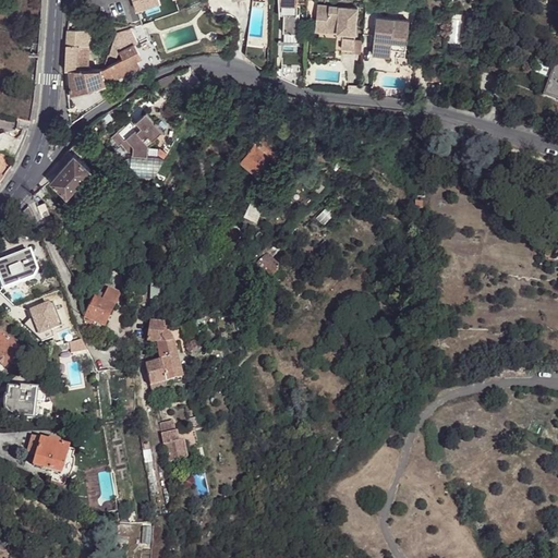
[(132,0),(135,9),(159,2),(158,0),(132,0)]
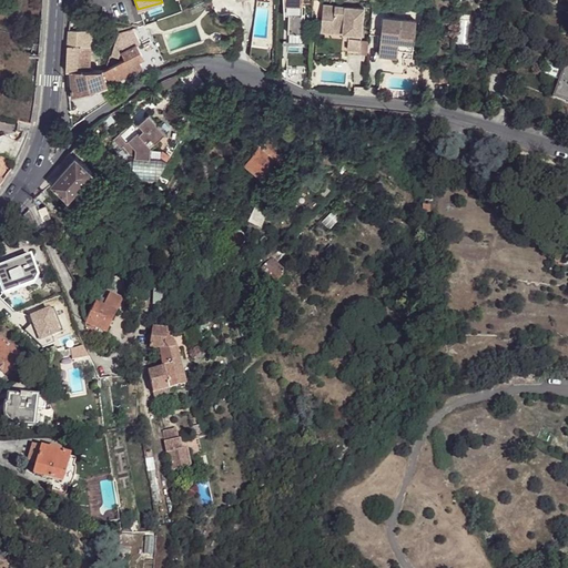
[(287,13),(287,18),(287,30),(304,31),(305,2),(303,2),(302,0),(282,0),(283,13),(287,13)]
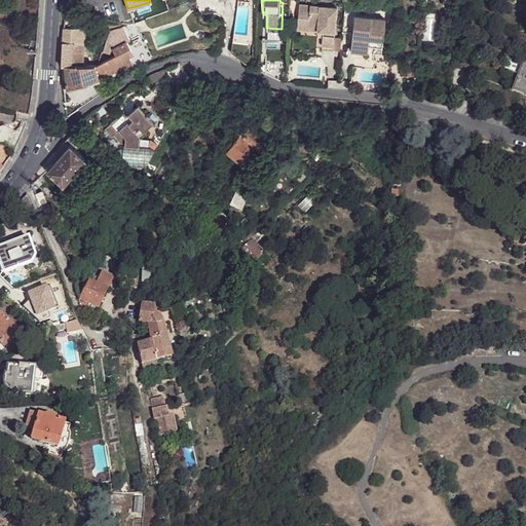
[(322,46),(333,47),(336,9),(299,6),(297,30),(323,32),(322,46)]
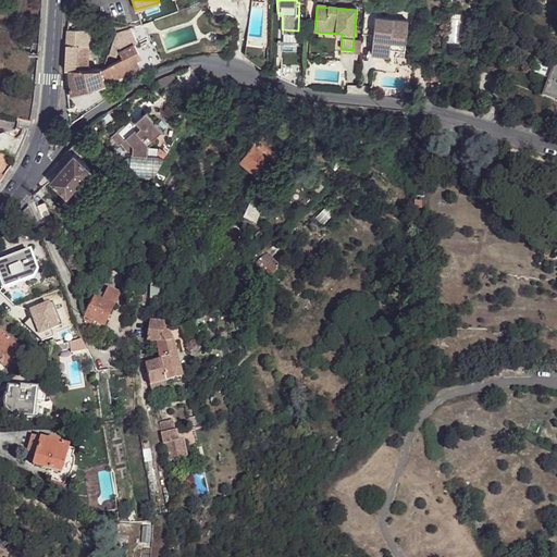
[(391,42),(405,45),(408,21),(375,19),(371,56),(388,58),(390,49),(391,42)]
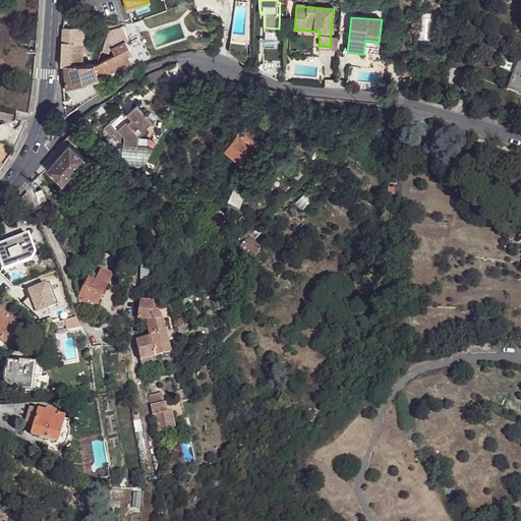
[(63,27),(62,42),(81,43),(81,27),(63,27)]
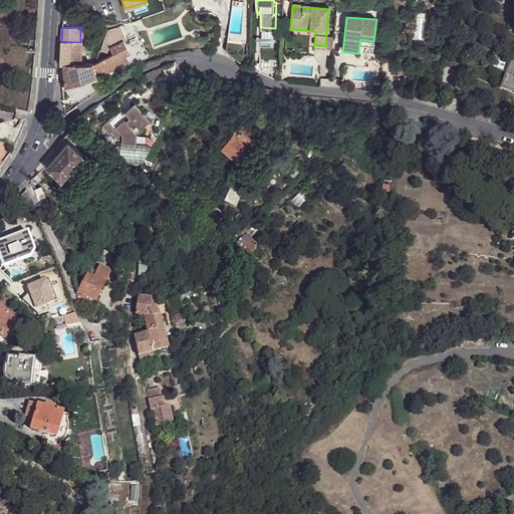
[(95,63),(93,64),(97,77),(130,61),(126,56),(131,53),(123,41),(116,27),(105,31),(104,37),(108,44),(109,45),(108,46),(113,53),(95,62),(95,63)]
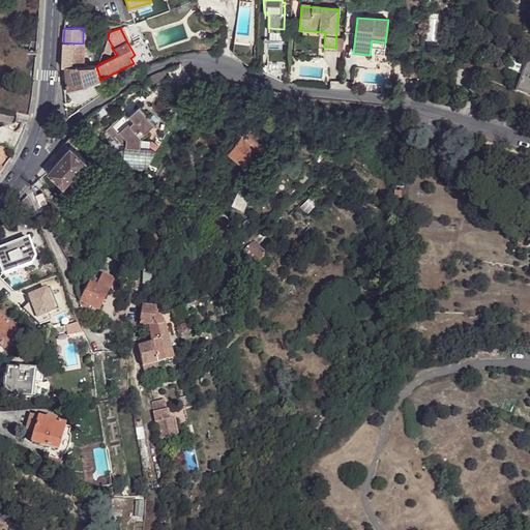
[(63,42),(62,66),(66,66),(83,66),(83,43),(63,42)]
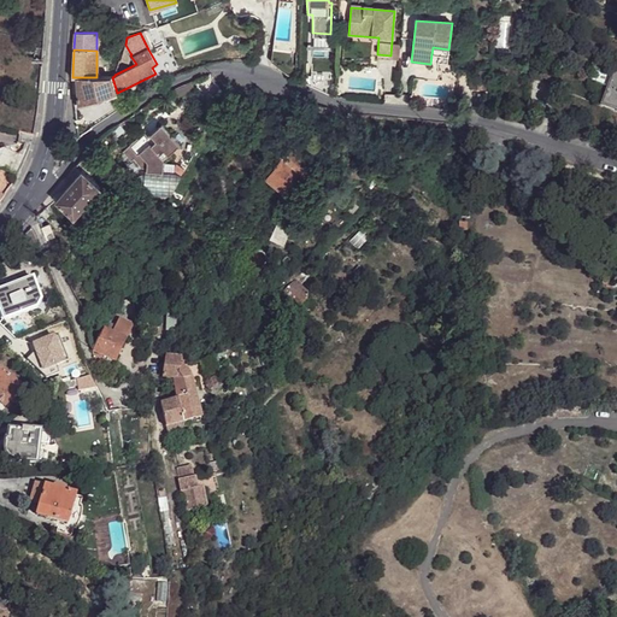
[(123,51),(119,60),(128,64),(130,56),(131,54),(130,53),(123,51)]
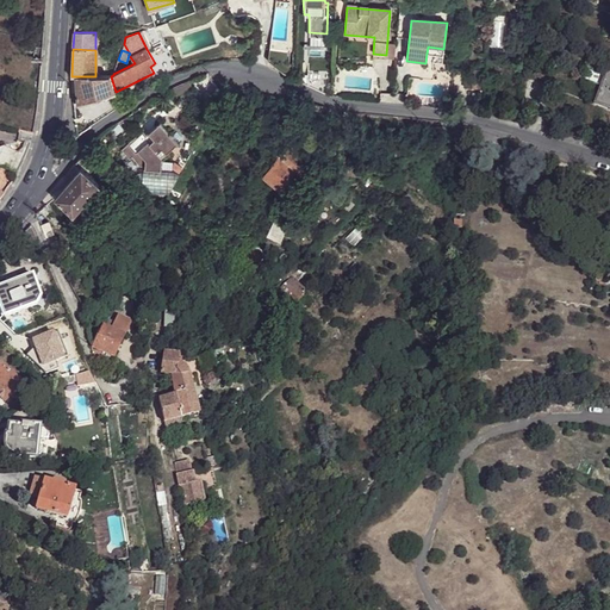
[(609,54),(593,103),(608,109),(609,103),(609,54)]
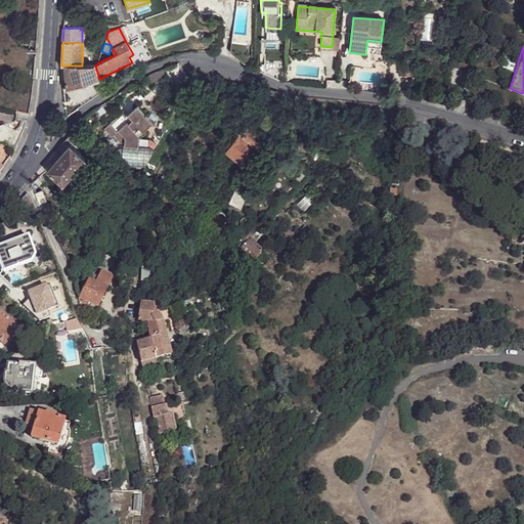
[(410,76),(412,60),(399,58),(397,75),(410,76)]
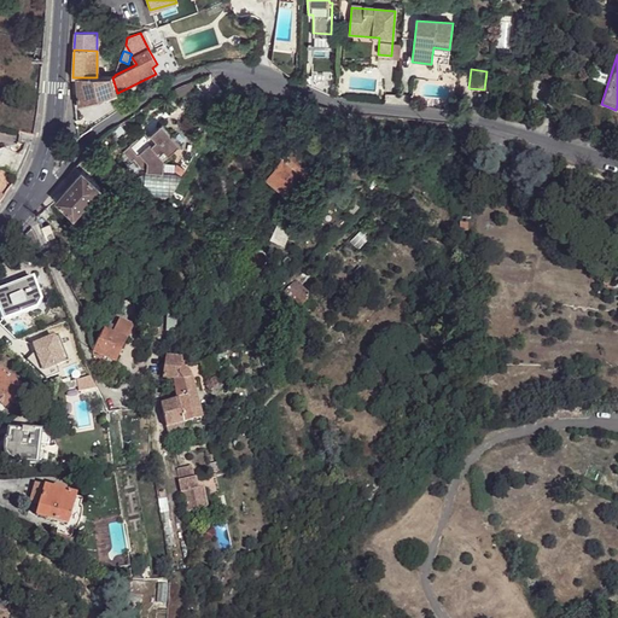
[(97,77),(77,77),(79,93),(79,104),(79,105),(117,93),(112,77),(97,77)]
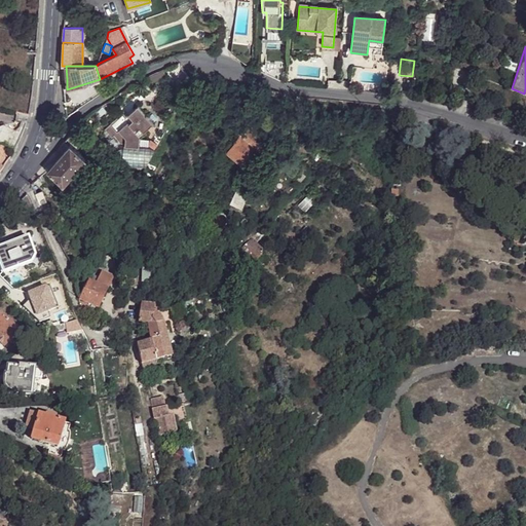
[(168,68),(154,73),(155,80),(170,77),(168,68)]
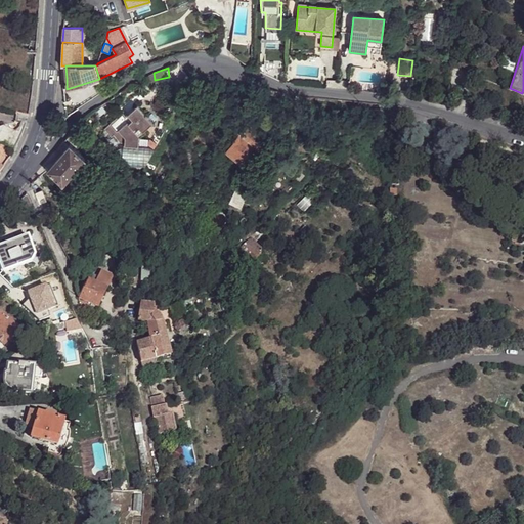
[(123,114),(104,131),(112,137),(114,135),(120,143),(125,143),(125,146),(138,147),(139,138),(139,136),(153,124),(138,106),(126,118),(123,114)]
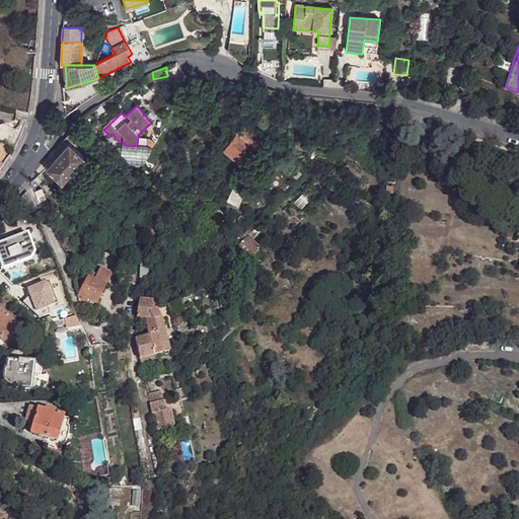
[(3,125),(0,132),(0,140),(8,144),(13,149),(20,136),(25,123),(20,122),(19,125),(19,126),(15,130),(3,125)]
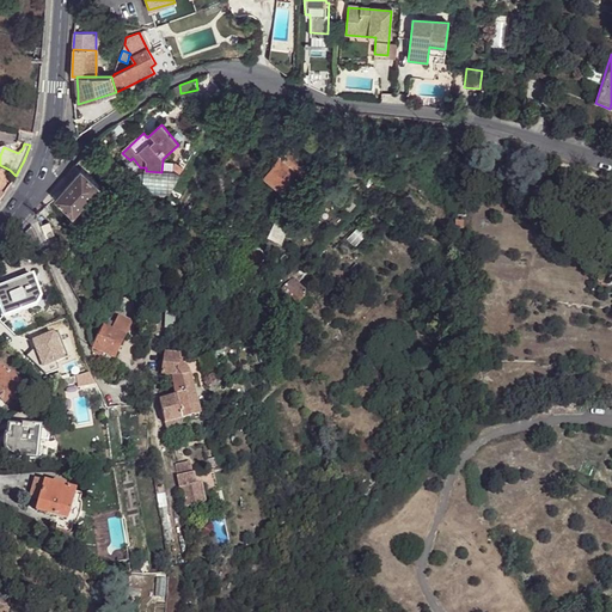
[(287,150),(282,146),(276,154),(280,159),(264,178),(282,190),(298,171),(303,175),(310,164),(288,147),(287,150)]
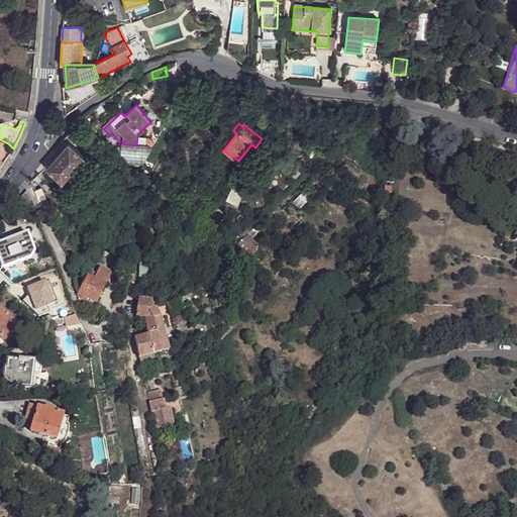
[(292,134),(290,146),(304,147),(305,136),(292,134)]
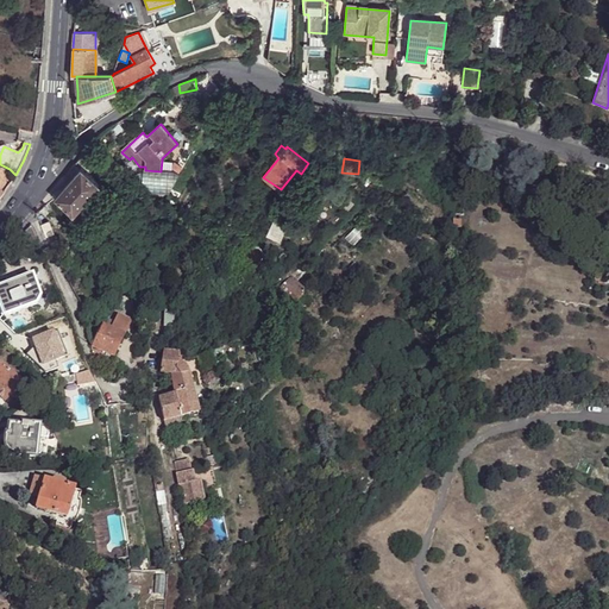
[(161,171),(145,170),(140,170),(135,173),(135,180),(149,193),(169,193),(179,173),(170,171),(171,162),(162,161),(161,171)]
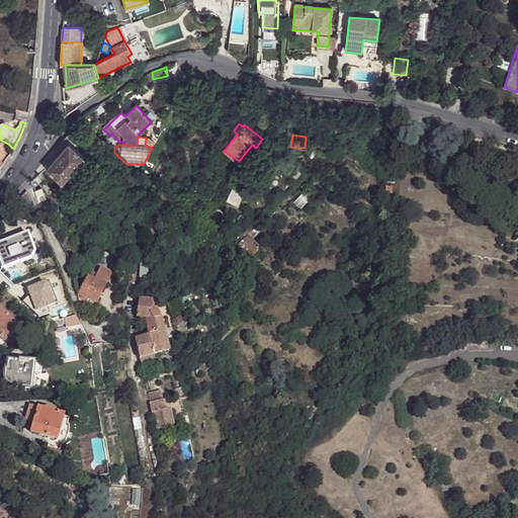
[(63,140),(56,148),(61,152),(69,145),(63,140)]
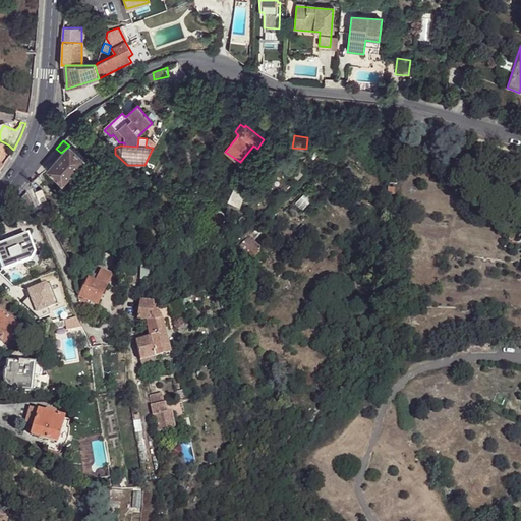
[(69,146),(61,153),(48,169),(65,185),(69,189),(92,164),(70,145),(69,146)]
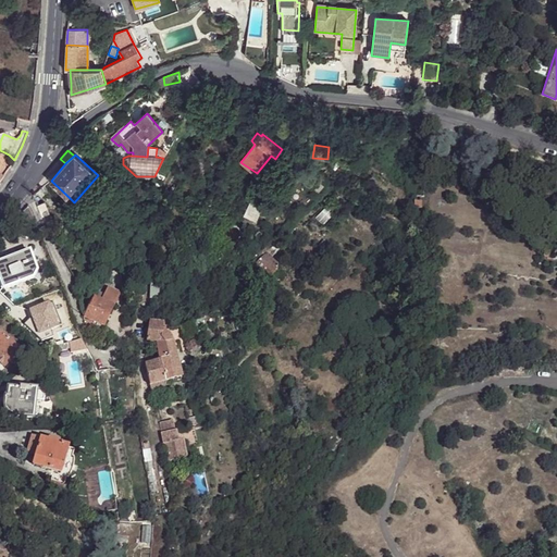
[(324,185),(329,181),(320,173),(316,178),(324,185)]
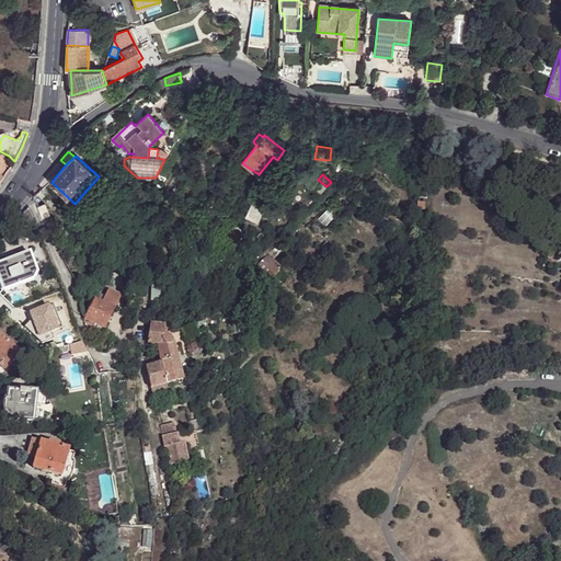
[(34,197),(37,203),(37,205),(42,201),(46,196),(42,183),(42,184),(42,185),(42,187),(41,189),(36,193),(35,194),(34,197)]
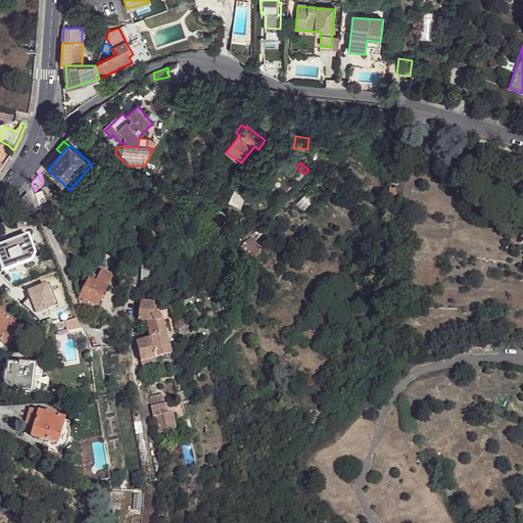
[(245,188),(237,184),(228,202),(239,207),(243,200),(241,199),(245,188)]
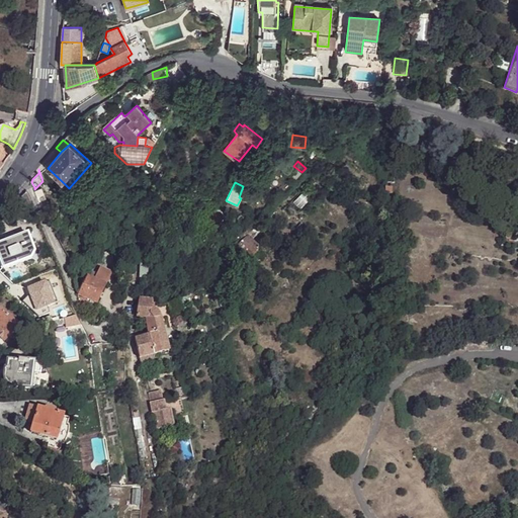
[(26,189),(19,197),(21,204),(32,202),(26,190),(26,189)]
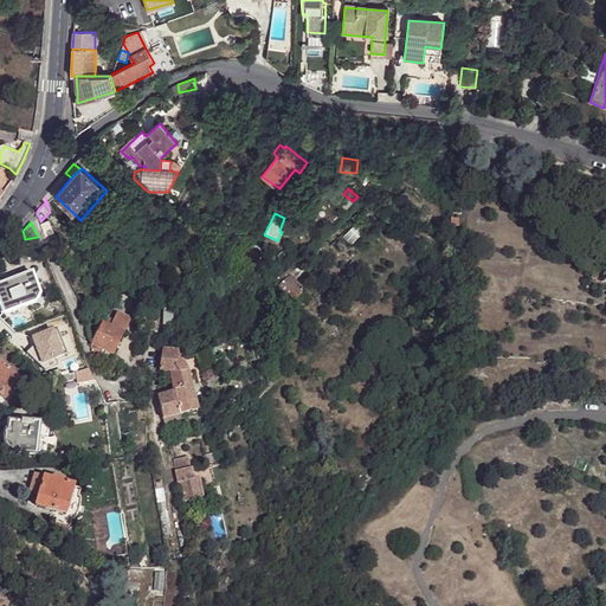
[(42,225),(46,236),(55,232),(50,221),(42,225)]
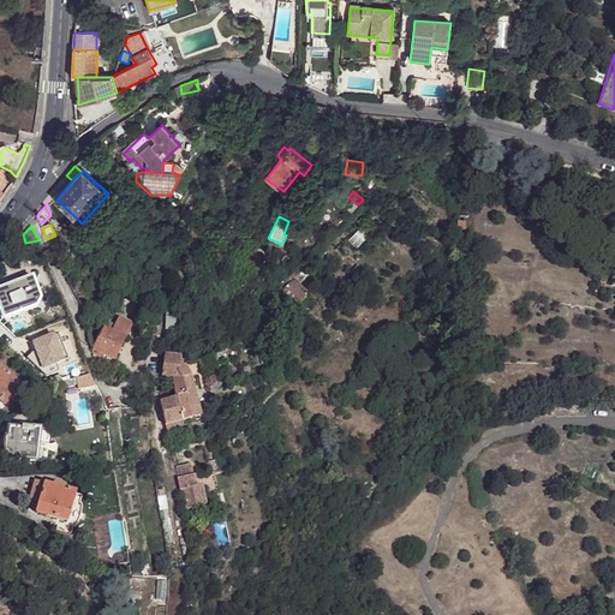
[(4,317),(4,318),(35,308),(37,306),(40,302),(40,300),(40,297),(34,279),(33,278),(30,278),(0,288),(0,314),(1,318),(4,317)]
